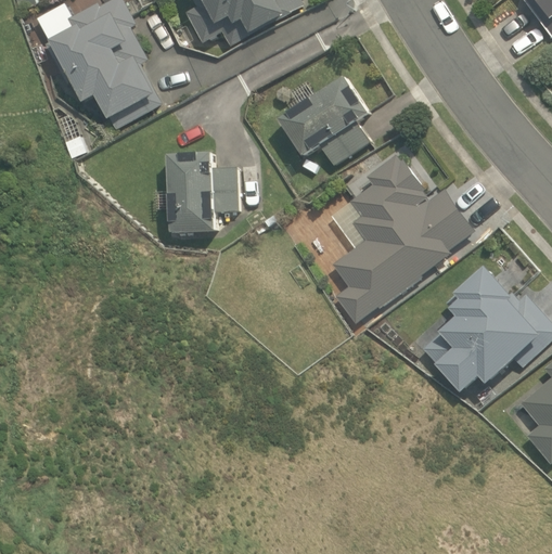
[(36,5),(34,0),(13,0),(16,10),(36,5)]
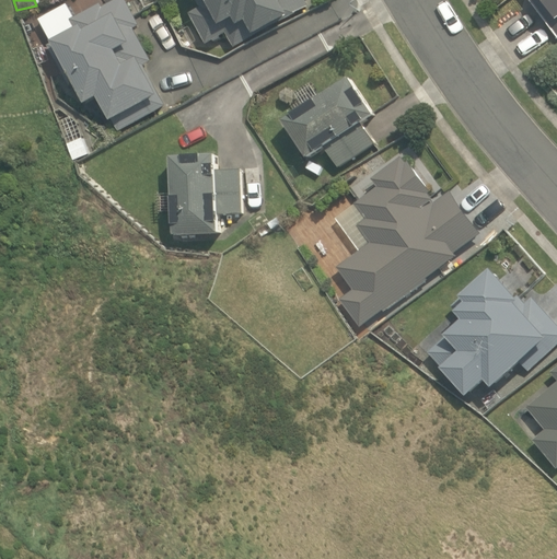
[(114,131),(163,106),(142,66),(148,62),(131,28),(138,25),(124,0),(113,0),(100,8),(97,3),(68,19),(73,30),(49,42),(50,45),(47,47),(80,109),(97,101),(114,131)]
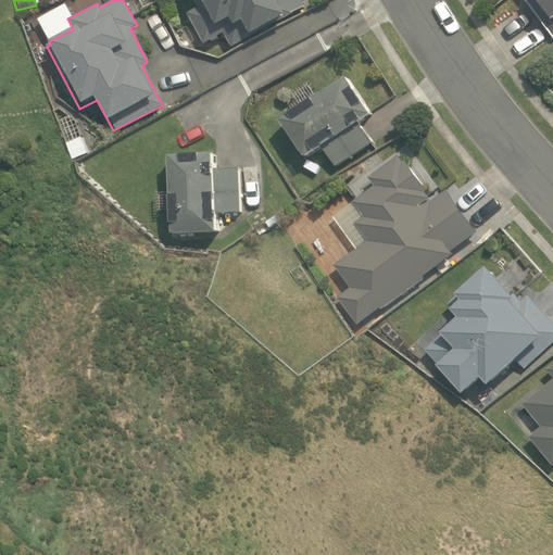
[(192,0),(198,10),(186,16),(201,45),(221,35),(228,49),(303,10),(298,0),(192,0)]
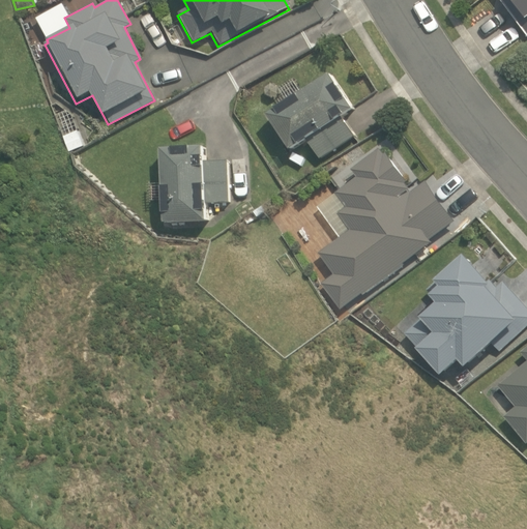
[(526,0),(500,0),(526,34),(526,0)]
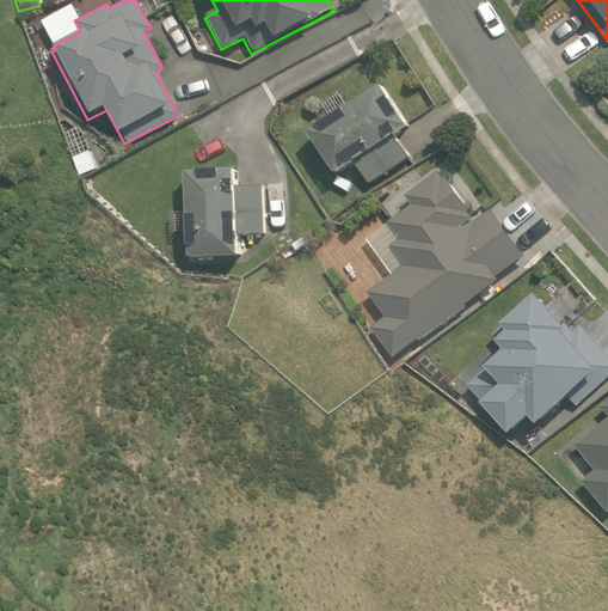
[(380,87),(308,133),(336,176),(354,165),(367,185),(405,162),(391,138),(406,127),(380,87)]
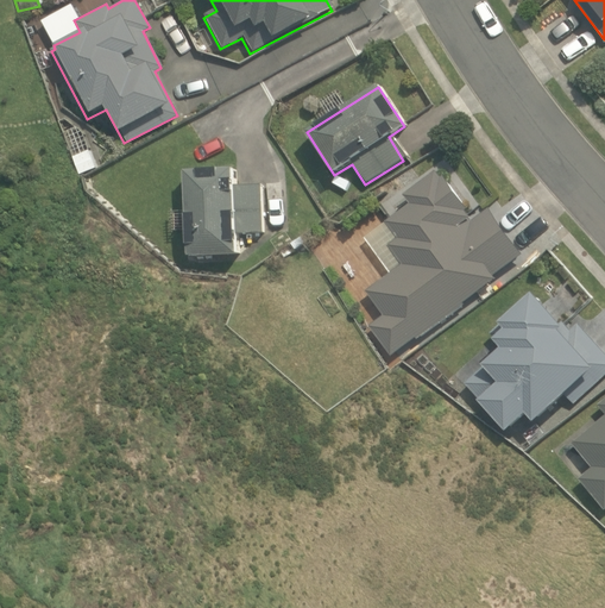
[(188,256),(235,255),(235,237),(259,236),(258,186),(232,186),(232,169),(186,170),(188,256)]
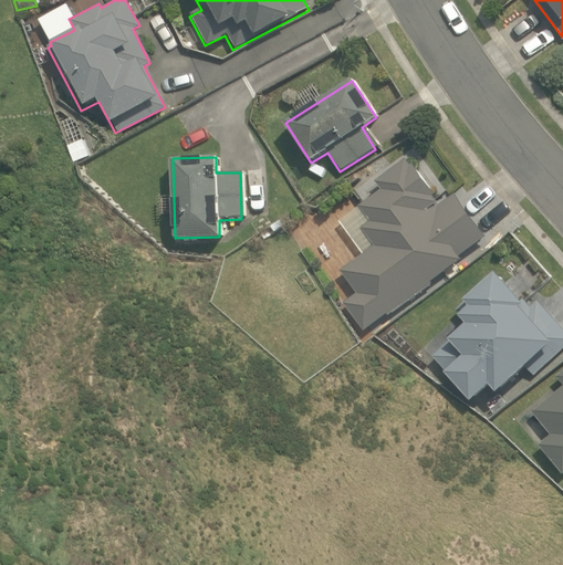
[(342,303),(362,331),(461,259),(458,255),(483,237),(452,194),(435,206),(433,202),(437,200),(434,196),(438,192),(415,161),(412,165),(406,157),(374,180),(379,188),(357,205),(368,221),(360,228),(373,246),(339,270),(355,293),(342,303)]
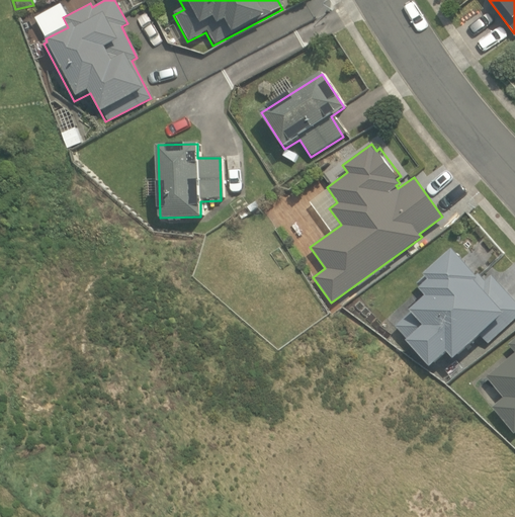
[(423,294),(392,325),(430,366),(448,349),(455,358),(475,343),(485,346),(514,318),(514,304),(490,275),(479,278),(451,249),(414,284),(423,294)]
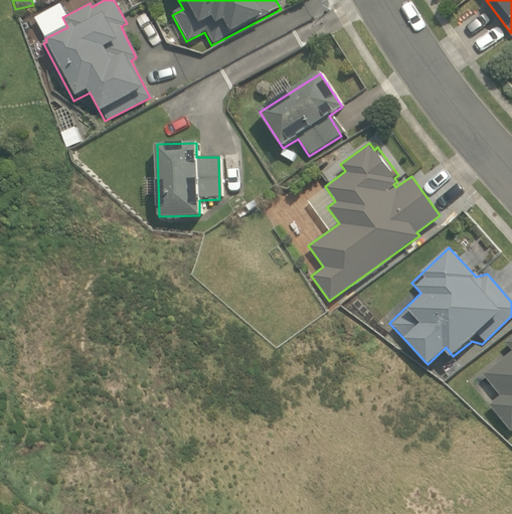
[(511,348),(511,351),(483,374),(499,394),(487,404),(509,433),(511,430),(511,334),(505,340),(511,348)]
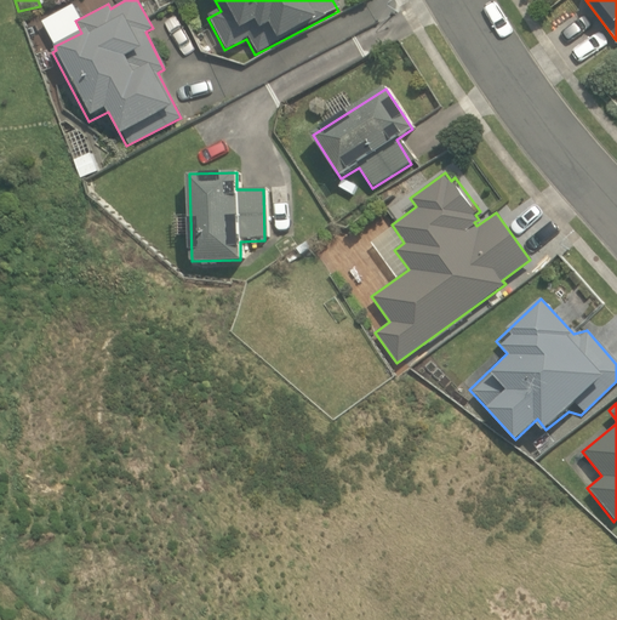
All buildings are outlined.
